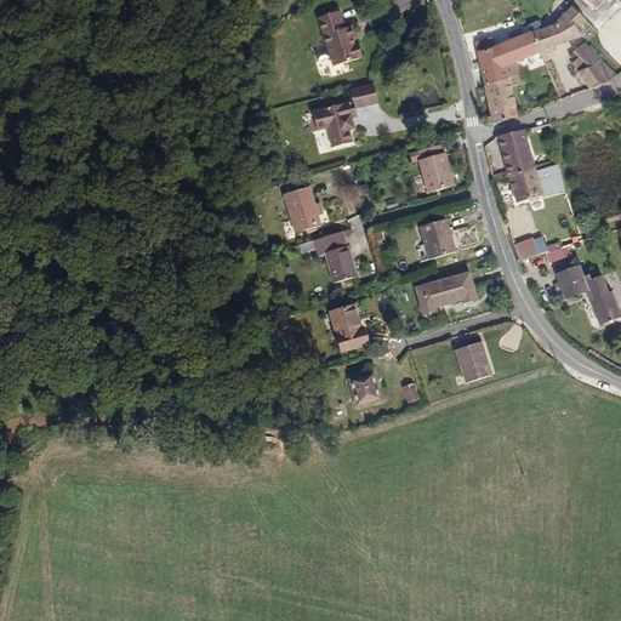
[(574,0),(564,0),(547,16),(542,20),(531,26),(541,46),(581,27),(580,20),(587,13),(574,0)]
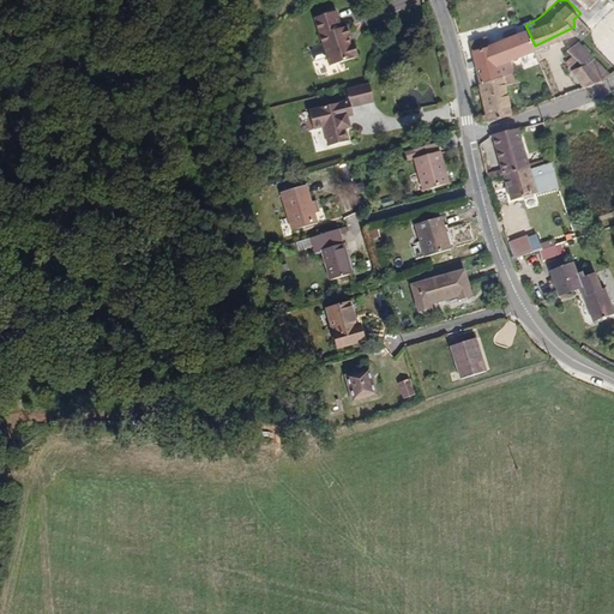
[(342,19),(337,20),(331,2),(309,10),(325,59),(354,49),(349,35),(345,36),(343,30),(345,29),(342,19)]
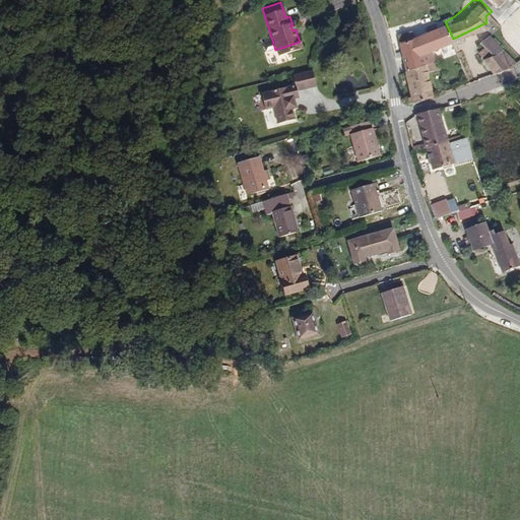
[(445,21),(454,16),(450,9),(441,14),(445,21)]
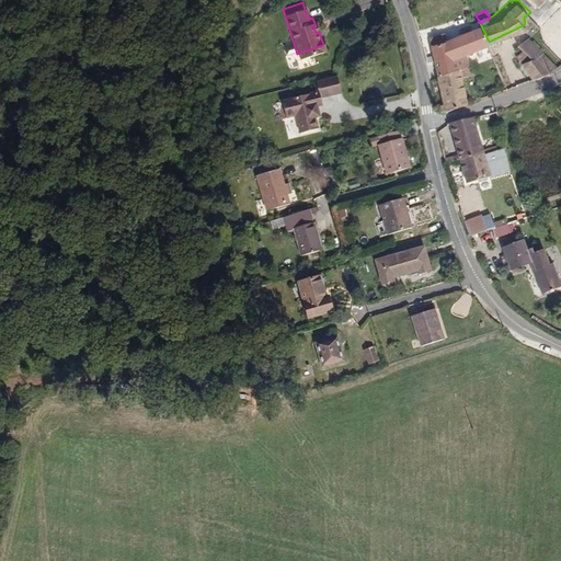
[(430,42),(437,75),(470,65),(467,53),(489,42),(480,23),(450,38),(442,39),(439,32),(428,34),(430,42)]
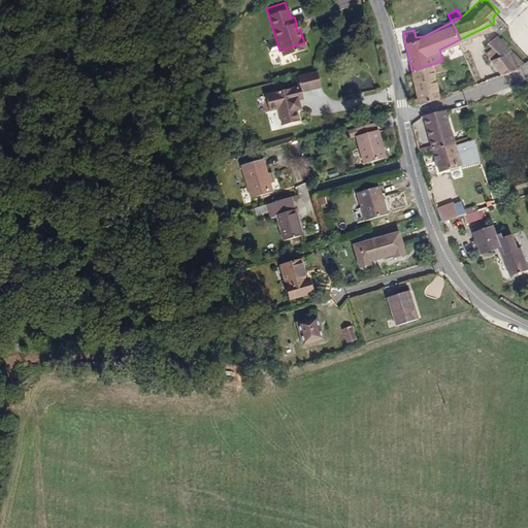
[(522,70),(527,65),(527,62),(509,42),(496,55),(499,58),(493,63),(503,76),(522,70)]
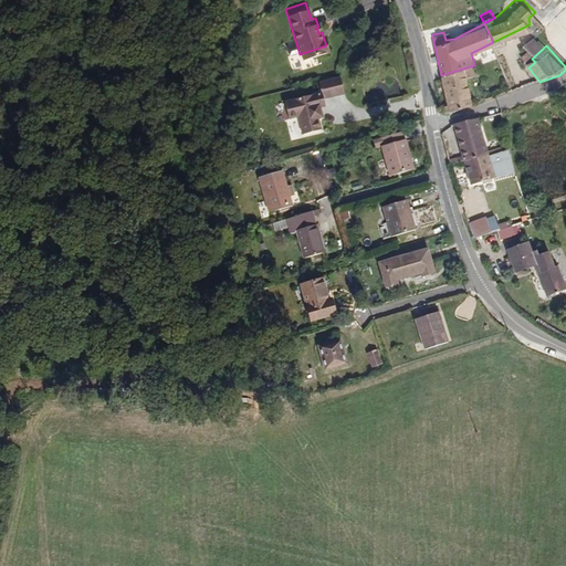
[(483,80),(475,64),(474,65),(441,75),(447,105),(441,107),(441,109),(449,112),(473,105),(469,84),(483,80)]
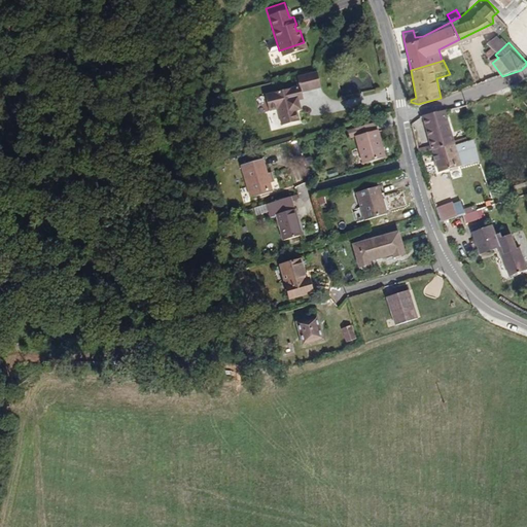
[(300,89),(318,83),(315,68),(294,73),(296,82),(262,91),(267,107),(275,105),(280,123),(296,118),(294,107),(292,101),(296,100),(295,97),(301,95),(300,89)]
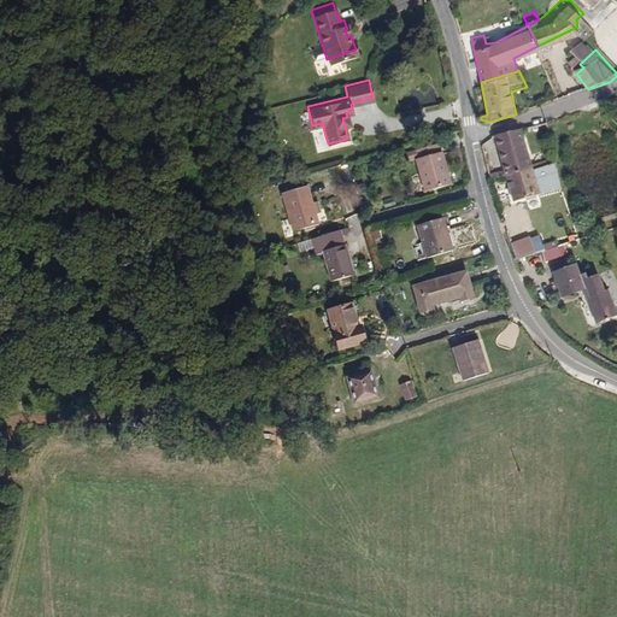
[(522,130),(503,133),(506,145),(524,140),(522,130)]
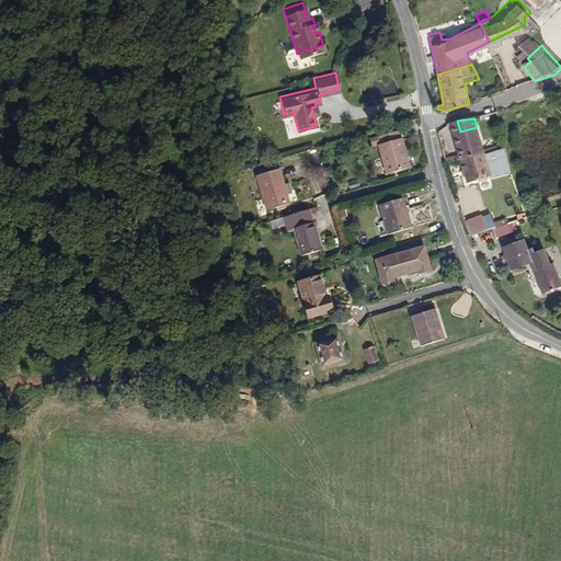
[(386,169),(408,161),(399,127),(375,133),(386,169)]
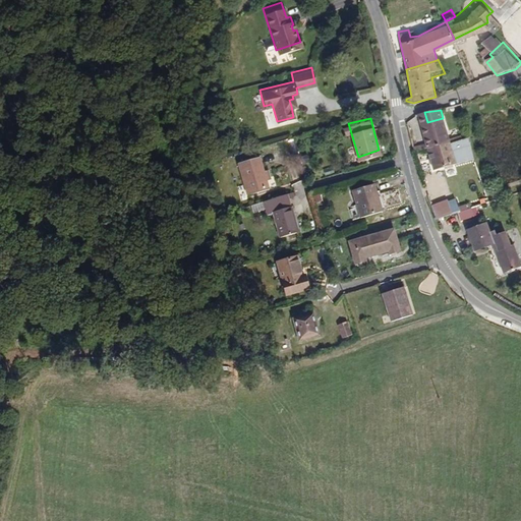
[(420,124),(427,153),(428,157),(451,152),(443,118),(427,122),(420,124)]
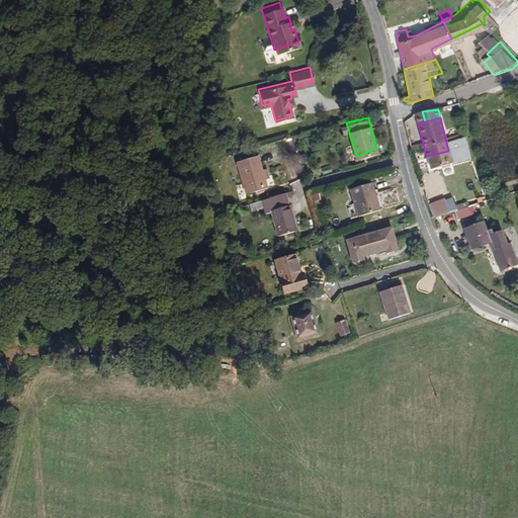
[(432,178),(453,172),(448,151),(426,156),(432,178)]
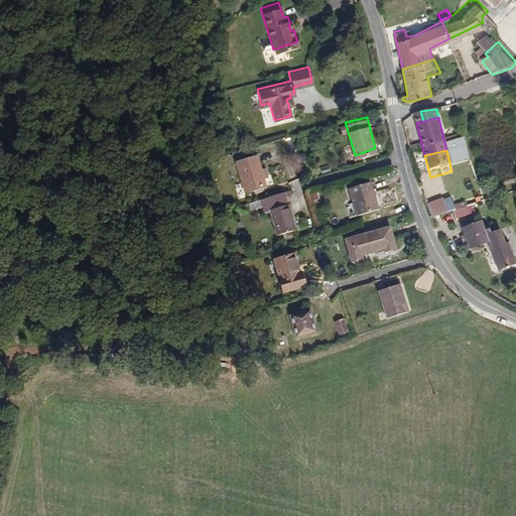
[(246,189),(267,182),(258,151),(236,158),(246,189)]
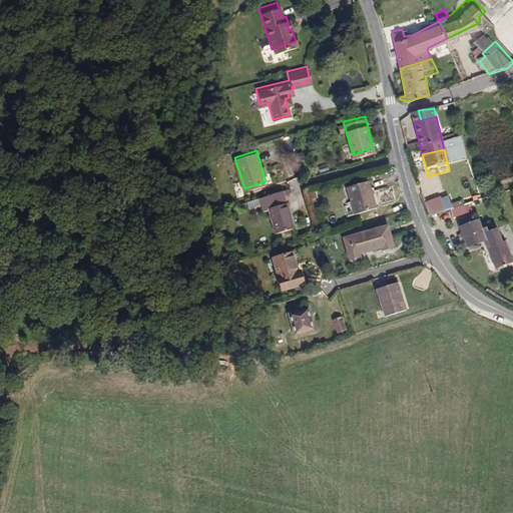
[(407,153),(408,158),(422,154),(421,150),(407,153)]
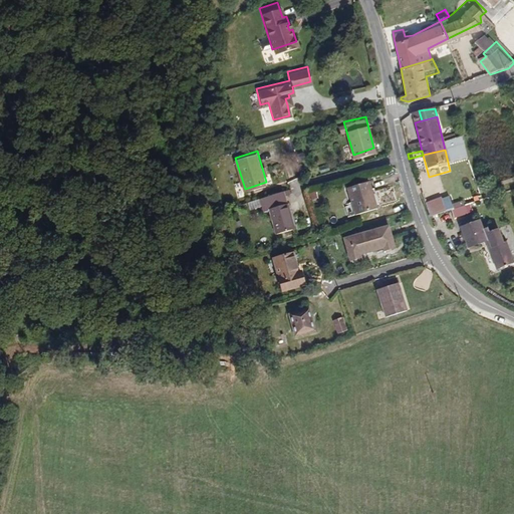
[(351,212),(371,206),(364,179),(343,185),(351,212)]
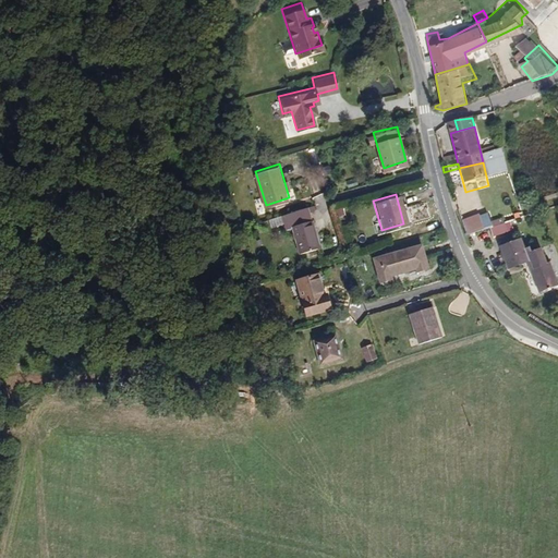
[(310,209),(313,208),(312,204),(282,213),(288,226),(293,225),(301,252),(320,246),(310,209)]
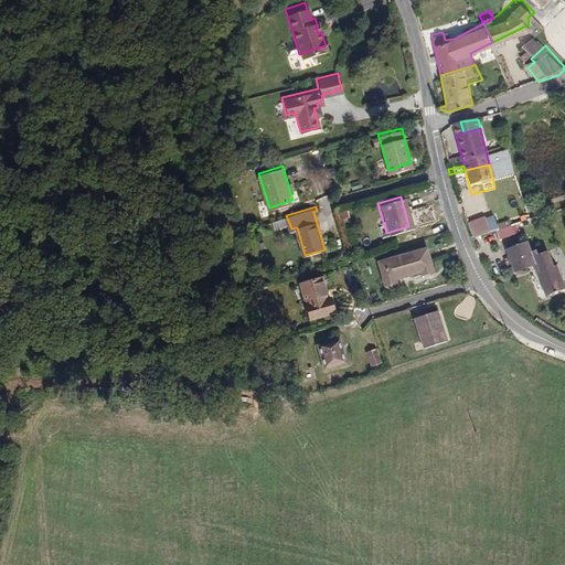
[(469,245),(487,240),(482,227),(465,232),(469,245)]
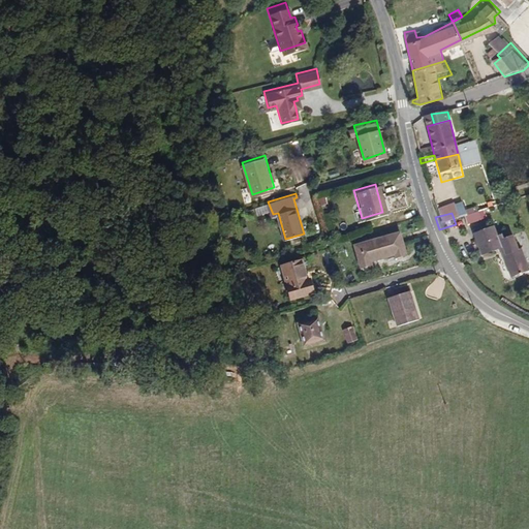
[(463,231),(478,227),(475,218),(460,223),(463,231)]
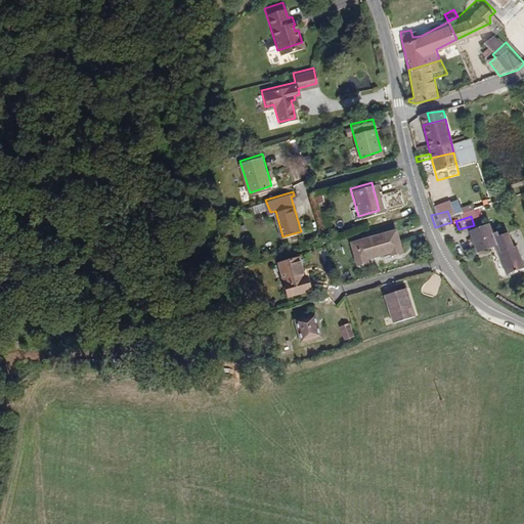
[(388,253),(397,250),(390,227),(346,241),(353,263),(363,260),(362,256),(387,249),(388,253)]
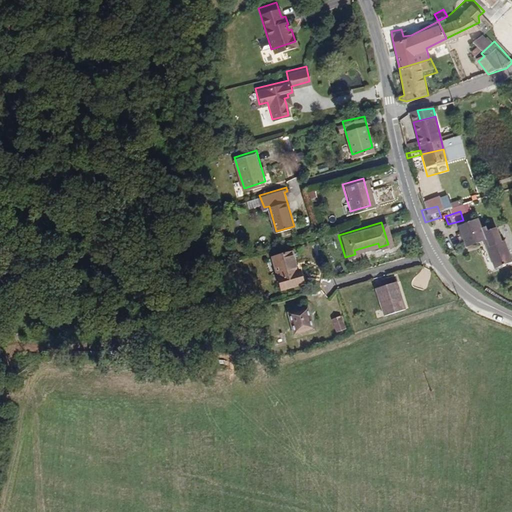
[(477,240),(476,236),(473,227),(455,233),(461,254),(478,248),(479,253),(483,252),(491,276),(505,271),(498,249),(496,250),(491,235),(482,238),(477,240)]
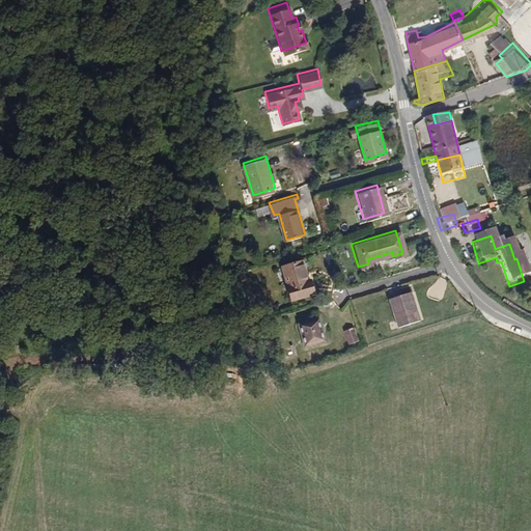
[(306,271),(301,273),(298,261),(277,269),(286,302),(309,296),(305,282),(308,281),(306,271)]
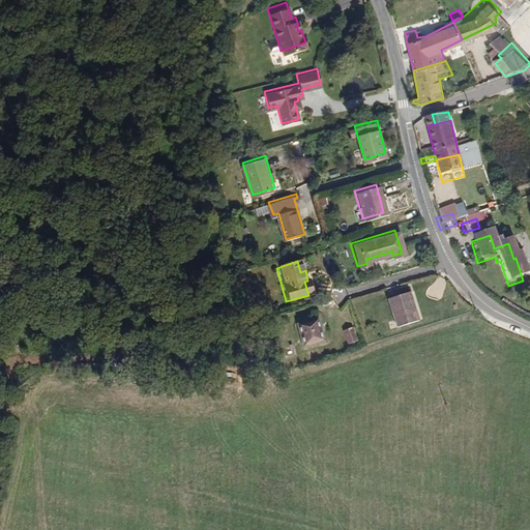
[(504,287),(508,286),(500,261),(496,262),(504,287)]
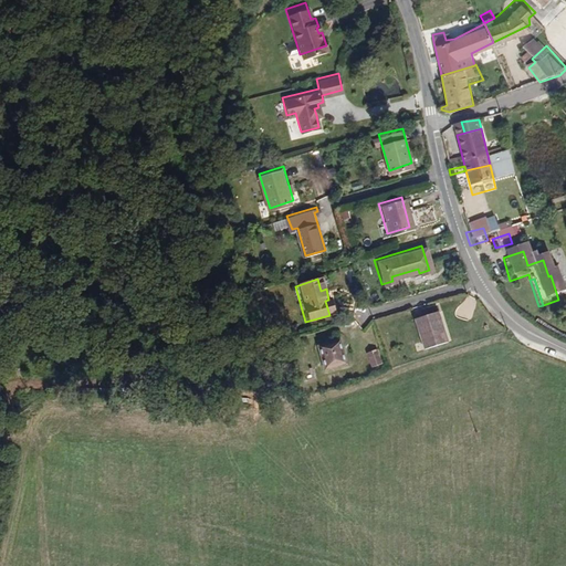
[(435,318),(438,317),(436,310),(412,315),(420,347),(444,341),(440,327),(437,327),(435,318)]
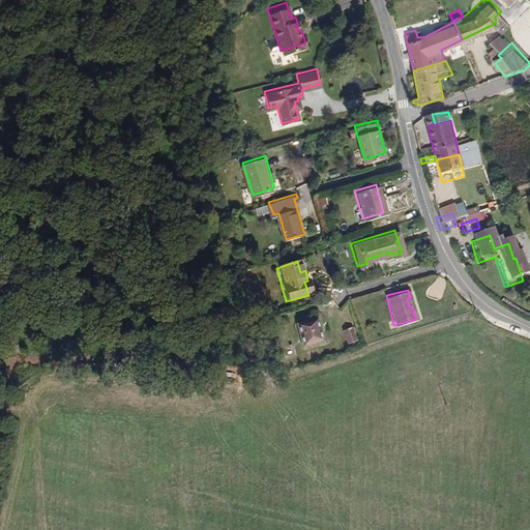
[(298,347),(317,342),(311,319),(292,325),(298,347)]
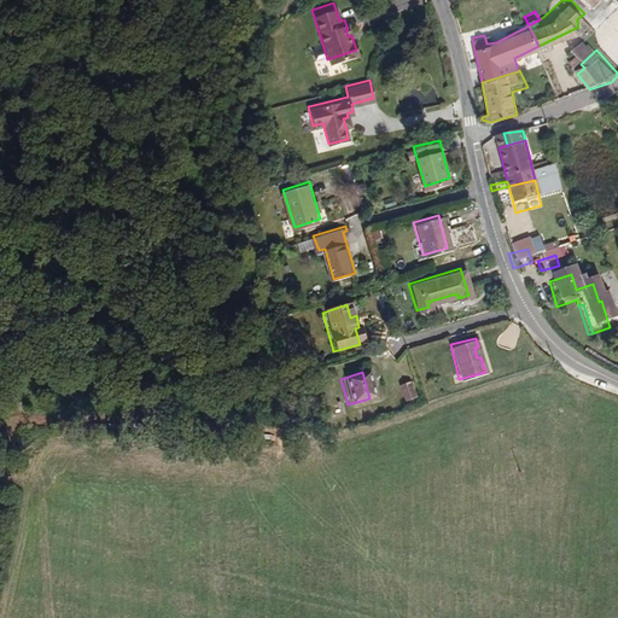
[(398,404),(409,401),(404,383),(394,386),(398,404)]
